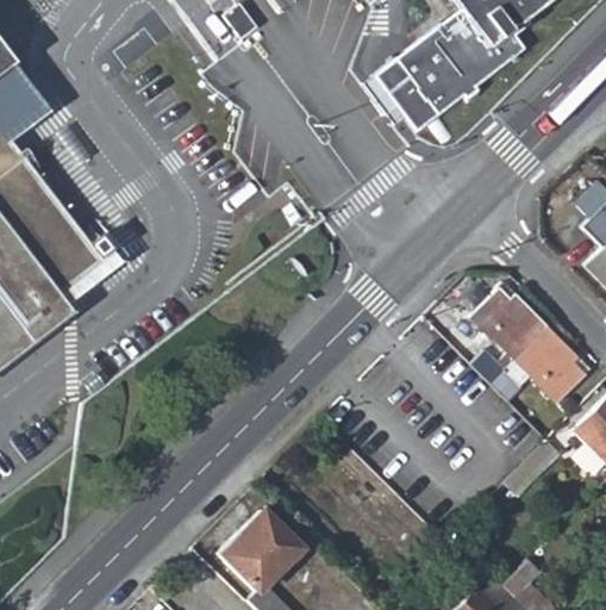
[(0,0),(0,365),(72,311),(57,291),(97,261),(4,139),(52,103),(13,54),(0,36),(0,0)]
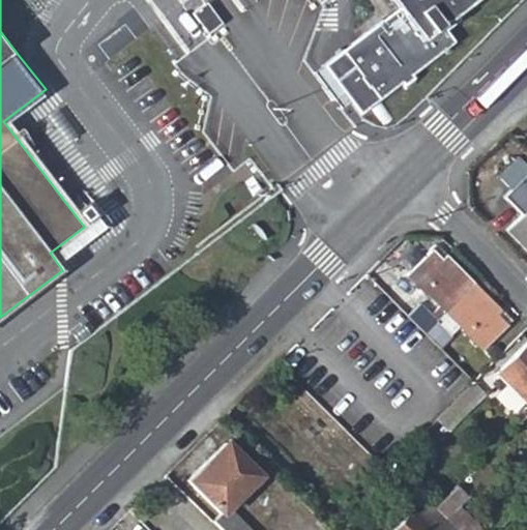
[(360,97),(400,67),(405,72),(414,65),(411,59),(456,27),(447,16),(467,0),(387,0),(324,50),(351,85),(360,97)]
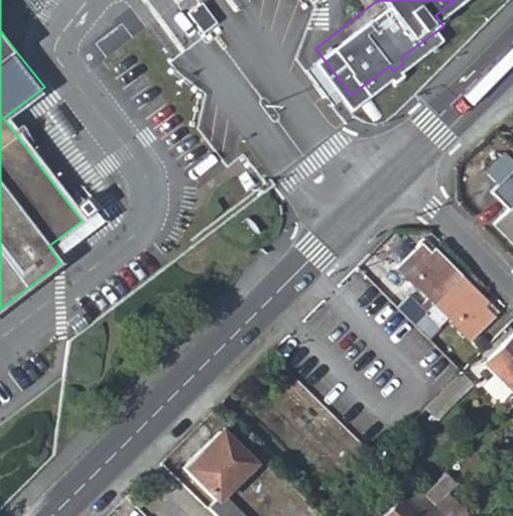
[(342,83),(315,48),(304,56),(331,91),(342,83)]
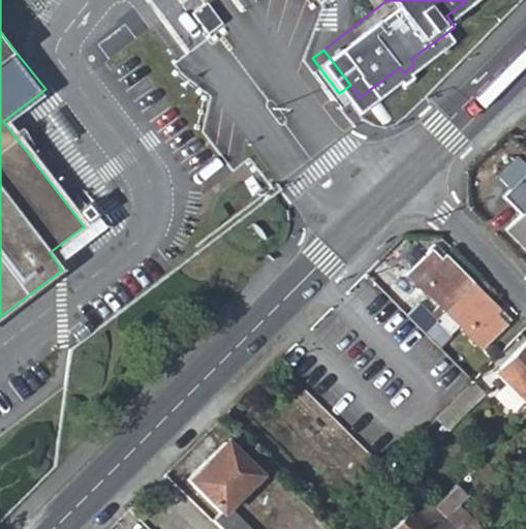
[(525,183),(515,194),(525,207),(525,183)]
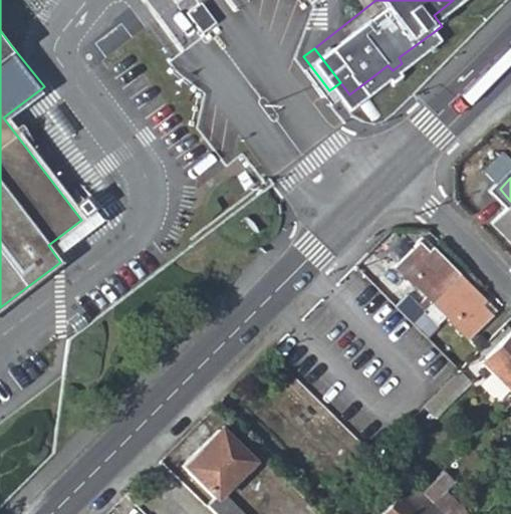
[(510,213),(498,225),(510,237),(510,213)]
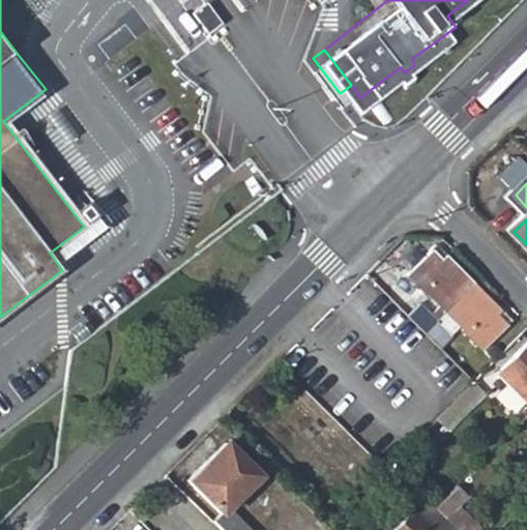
[(440,244),(434,251),(441,259),(446,255),(448,253),(440,244)]
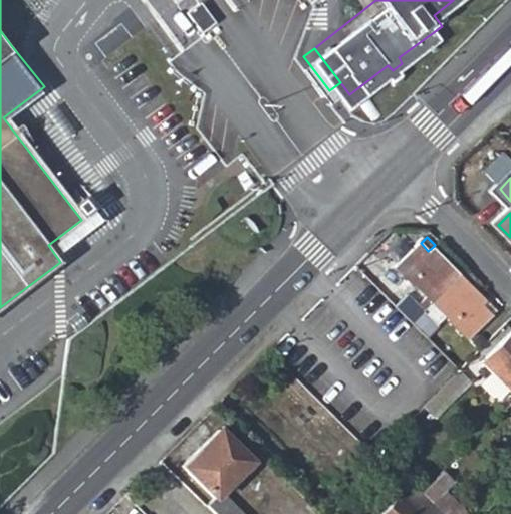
[(408,293),(396,305),(414,322),(460,273),(433,247),(428,251),(421,243),(398,267),(416,285),(418,284),(430,296),(420,305),(408,293)]
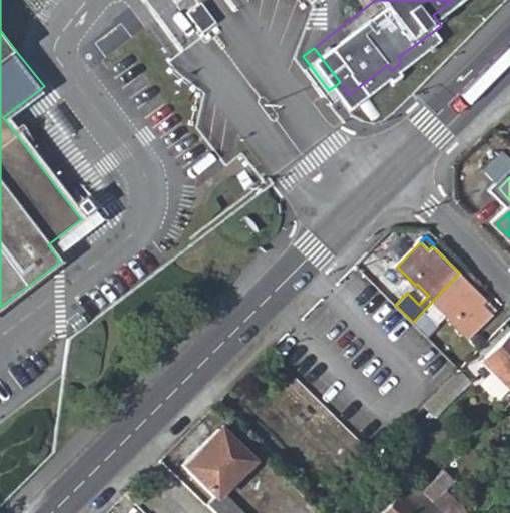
[(487,301),(459,273),(413,322),(428,337),(448,316),(450,318),(449,319),(469,339),(498,308),(488,299),(487,301)]
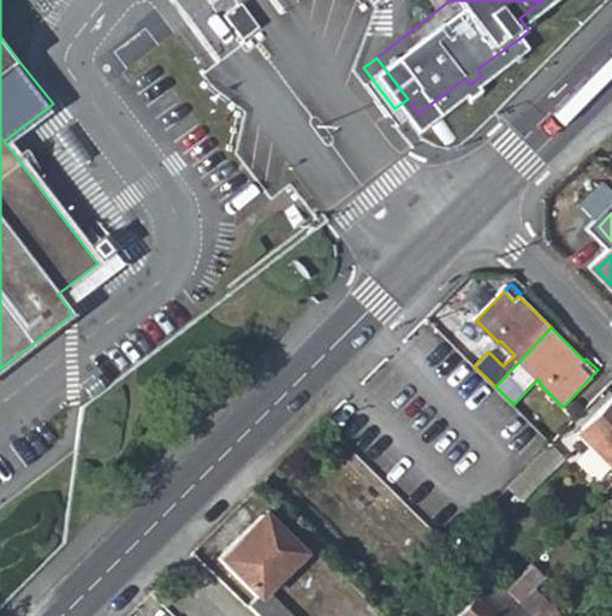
[(611,398),(578,433),(611,465),(611,398)]
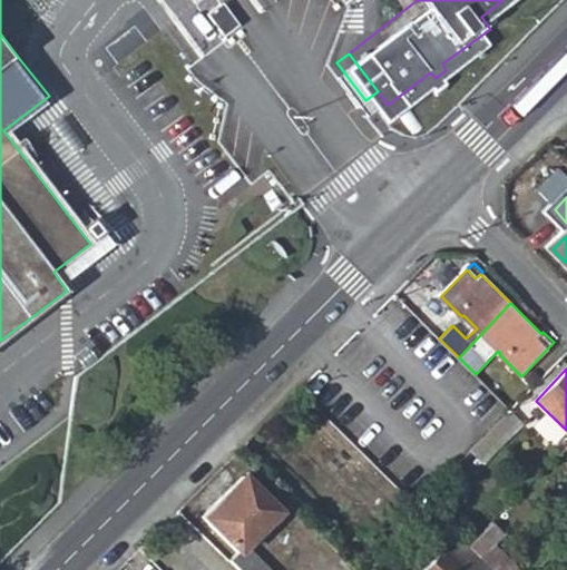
[(525,423),(512,411),(473,451),(486,463),(525,423)]
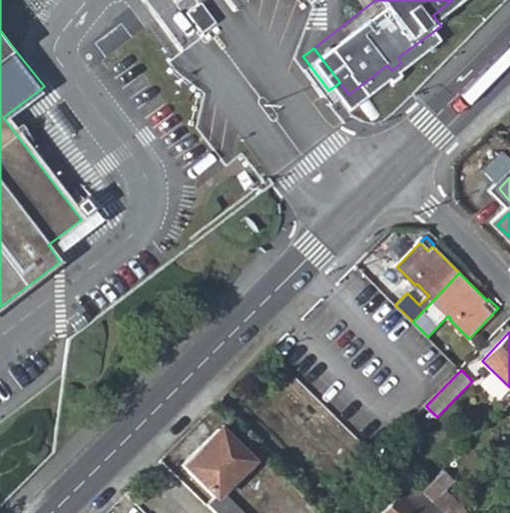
[(184,465),(216,498),(224,490),(252,463),(221,430),(184,465)]
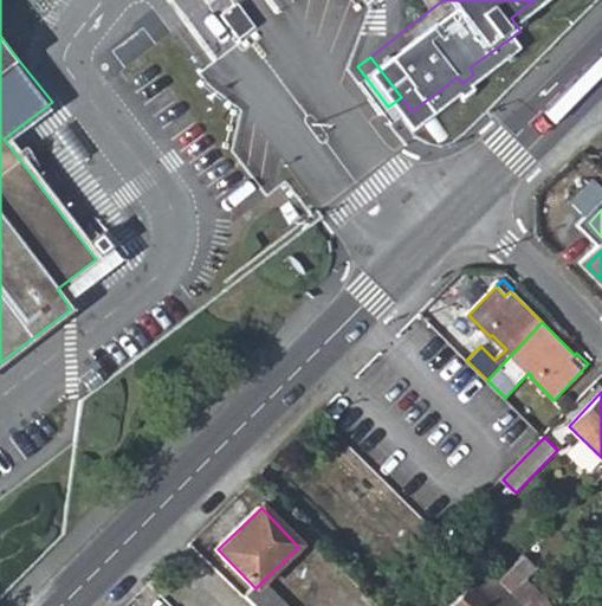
[(542,566),(529,553),(500,582),(524,605),(557,605),(531,578),(542,566)]
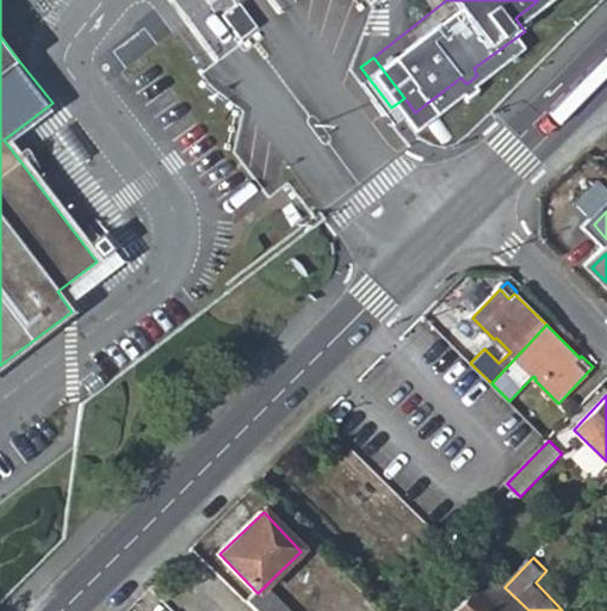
[(293,610),(267,584),(258,593),(274,609),(272,610),(293,610)]
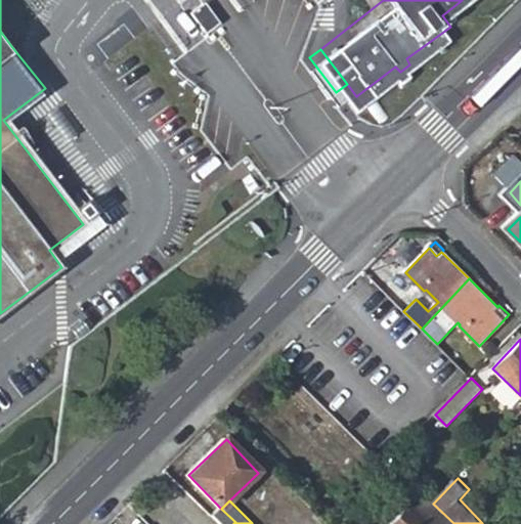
[(453,523),(433,504),(427,509),(422,504),(416,509),(408,503),(389,523),(453,523)]
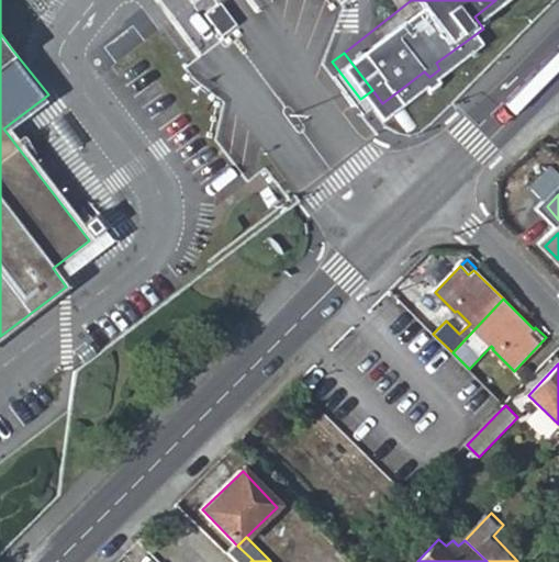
[(237,546),(230,552),(239,561),(250,561),(253,560),(237,546)]
